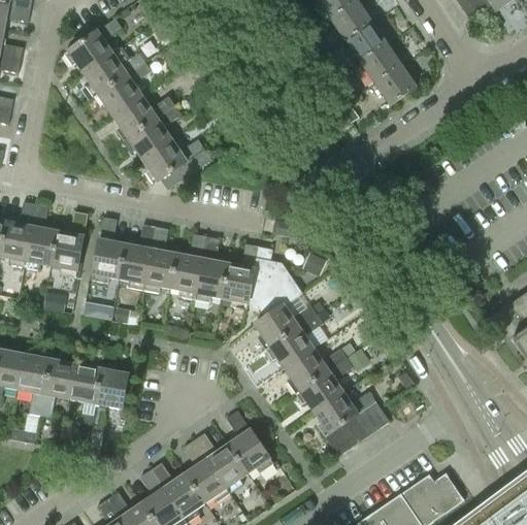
[(0,0),(0,2),(31,8),(32,0),(0,0)]
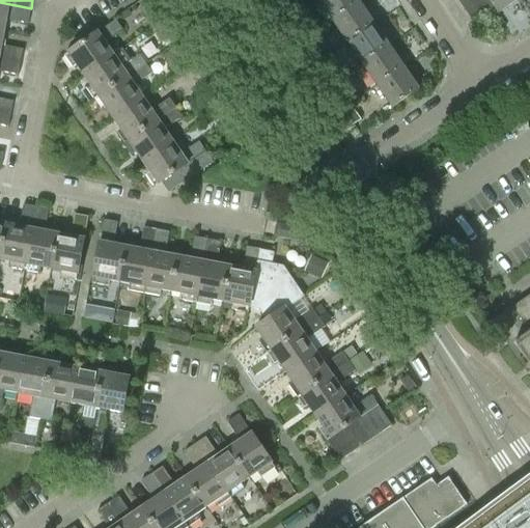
[(283,20),(290,14),(281,0),(277,0),(272,3),(283,20)]
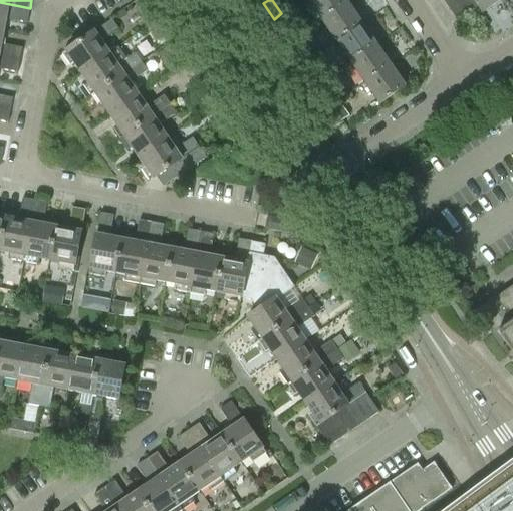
[(310,0),(322,17),(347,0),(310,0)]
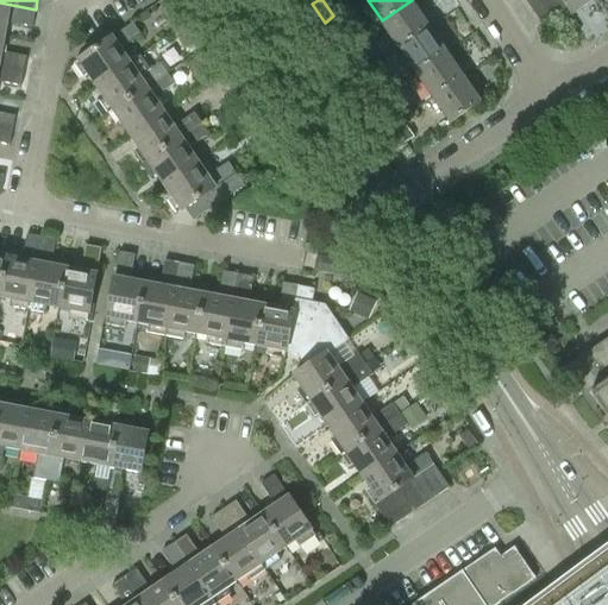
[(399,45),(430,24),(414,0),(412,0),(382,20),(399,45)]
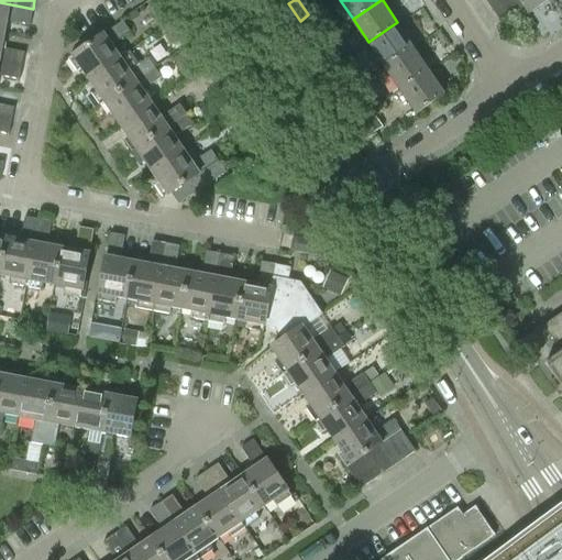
[(502,19),(524,4),(520,0),(505,0),(494,8),(502,19)]
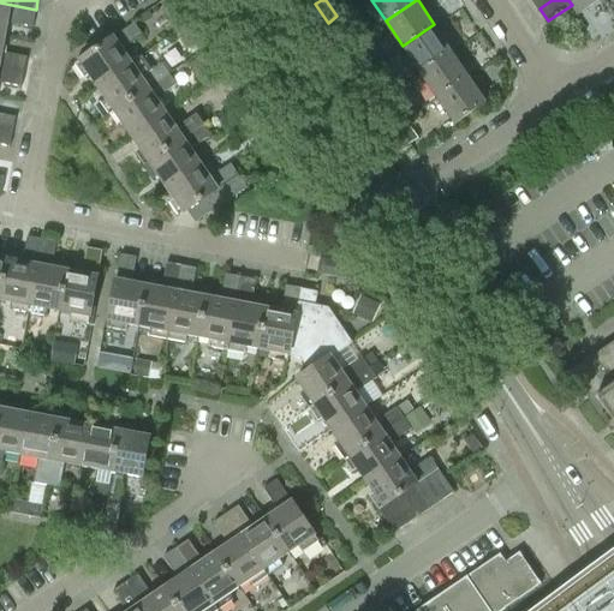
[(577,12),(595,0),(568,0),(572,5),(577,12)]
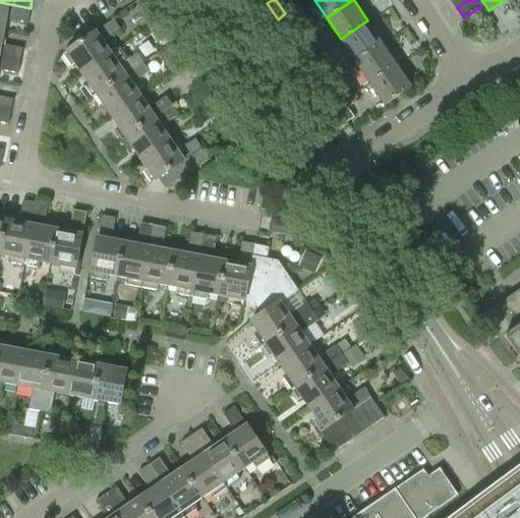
[(0,27),(4,30),(7,16),(27,20),(31,8),(0,2),(0,27)]
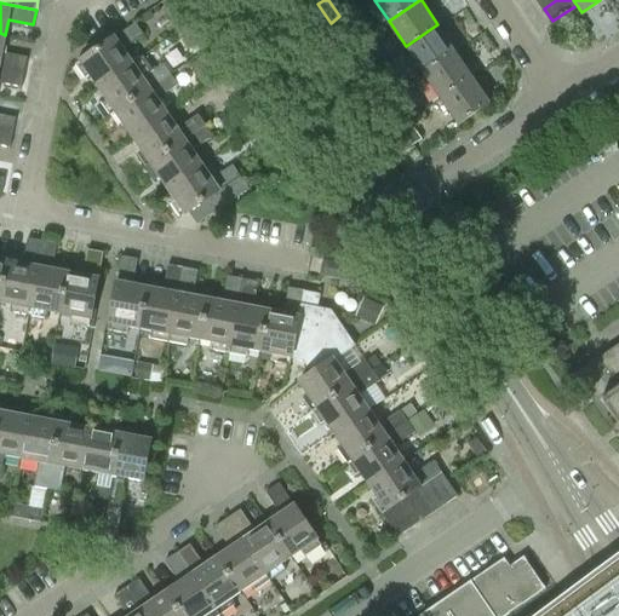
[(353,34),(339,16),(331,23),(343,41),(353,34)]
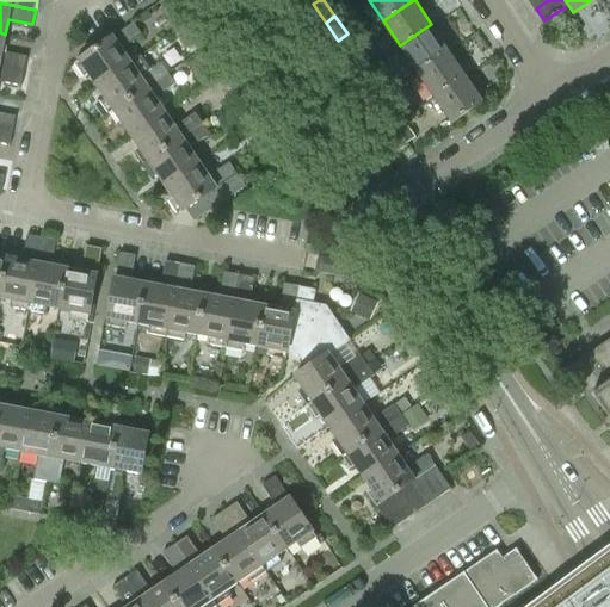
[(88,72),(97,84),(131,60),(122,45),(142,31),(134,20),(74,61),(84,74),(88,72)]
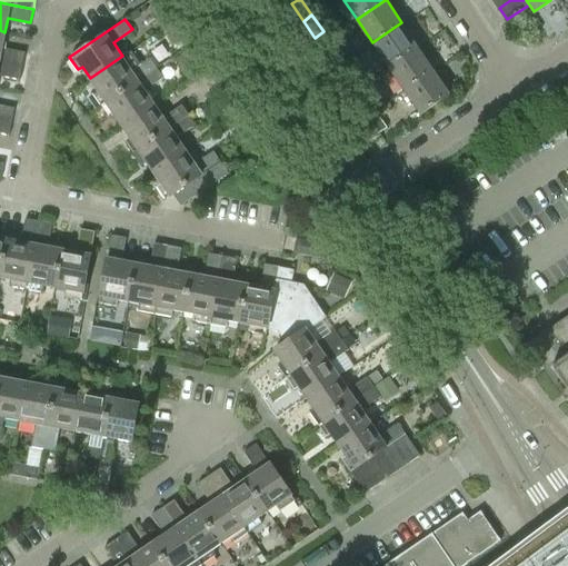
[(389,66),(417,46),(401,22),(372,42),(389,66)]
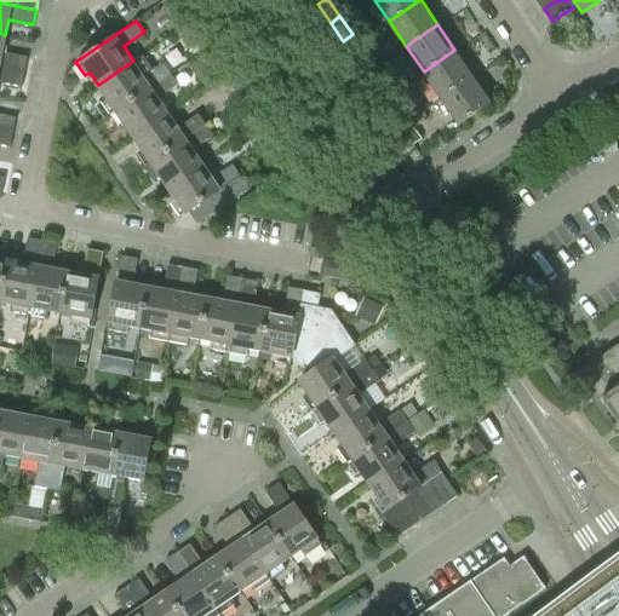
[(0,64),(24,69),(28,55),(3,50),(5,35),(0,33),(0,64)]
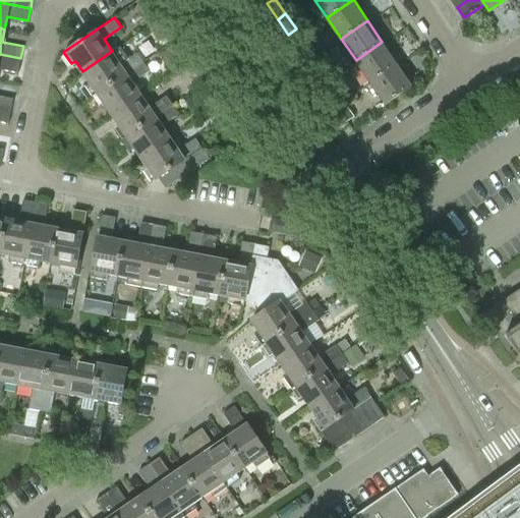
[(307,62),(314,57),(304,42),(296,47),(307,62)]
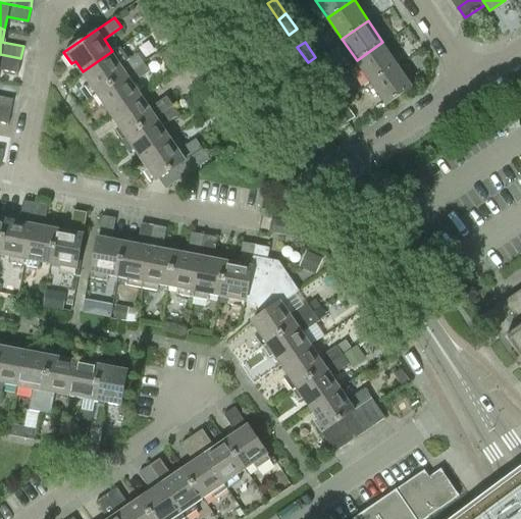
[(371,82),(398,63),(382,42),(357,60),(371,82)]
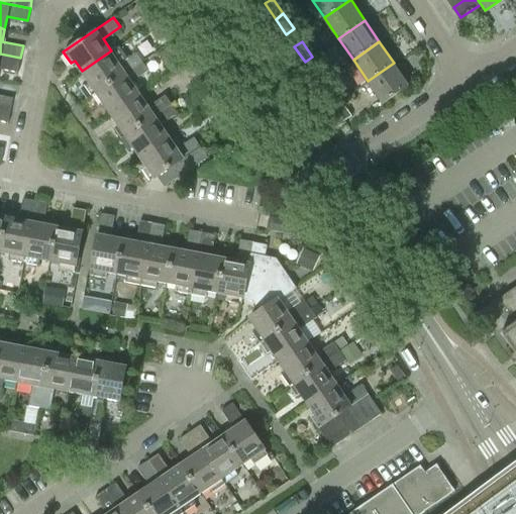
[(111,50),(82,71),(89,81),(85,83),(92,94),(142,60),(136,50),(126,58),(118,45),(111,50)]
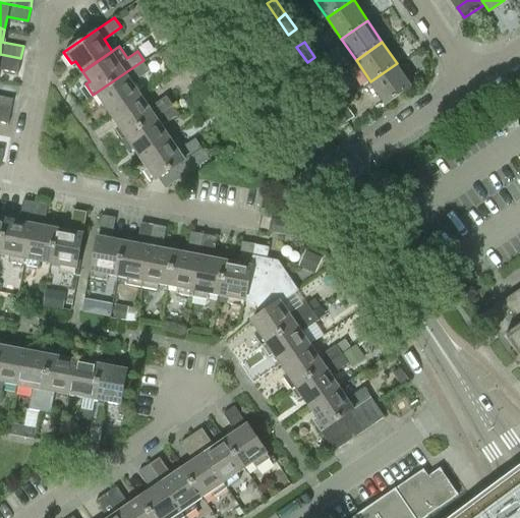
[(0,67),(18,71),(20,58),(0,54),(0,67)]
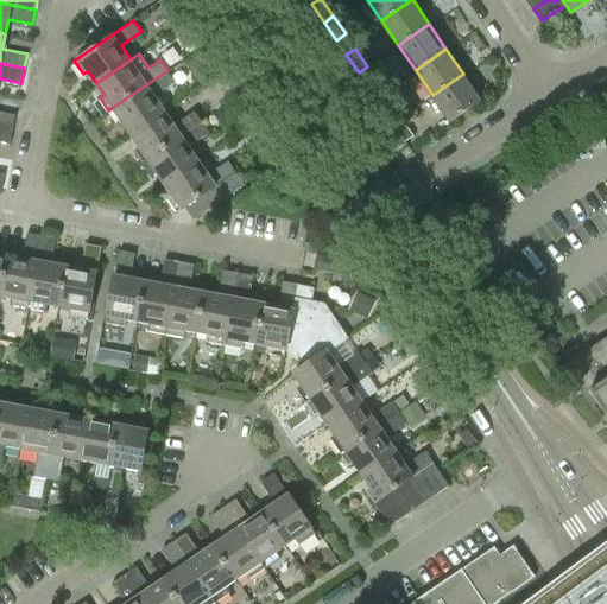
[(380,84),(367,67),(359,72),(371,90),(380,84)]
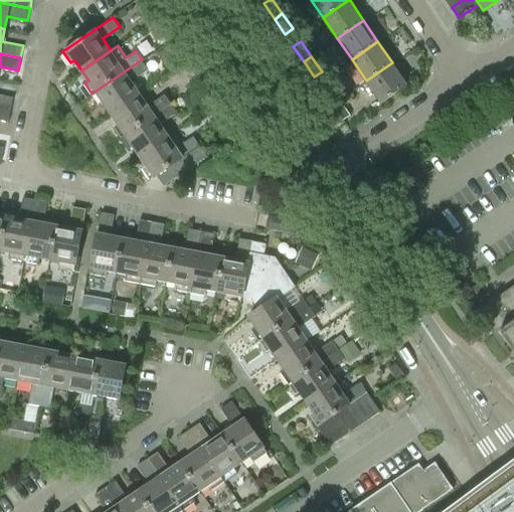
[(142,59),(92,94),(100,104),(103,102),(111,112),(140,93),(131,79),(148,68),(142,59)]
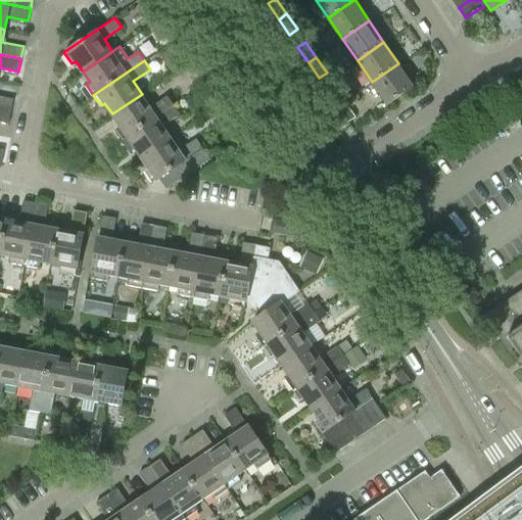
[(413,85),(398,63),(372,82),(387,103),(413,85)]
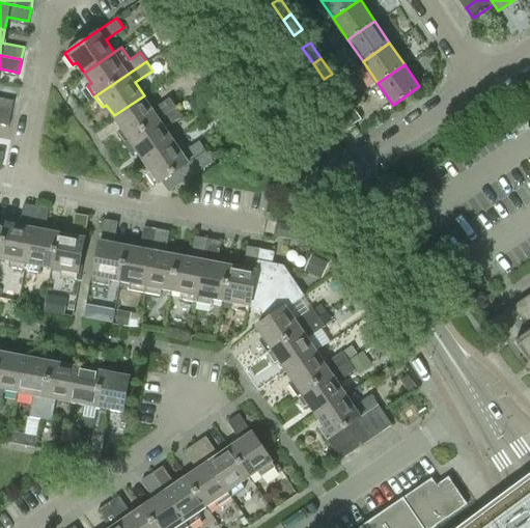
[(342,107),(351,102),(339,85),(332,91),(342,107)]
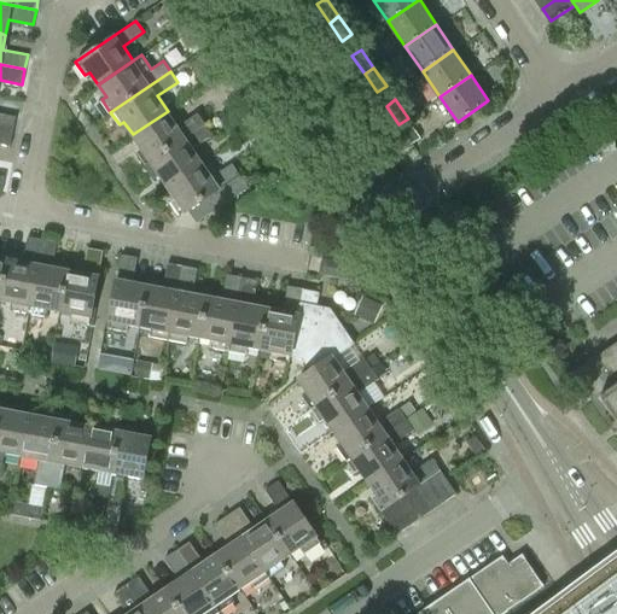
[(0,127),(13,129),(16,115),(0,111),(0,127)]
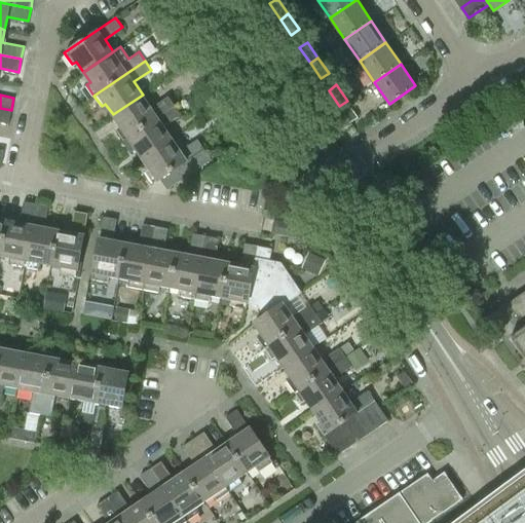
[(143,95),(113,114),(120,125),(116,127),(123,139),(175,104),(169,95),(151,107),(143,95)]
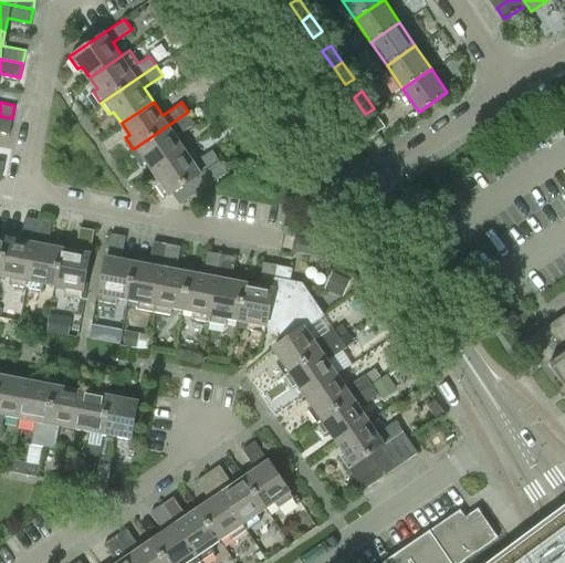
[(385,125),(374,108),(365,114),(377,131),(385,125)]
